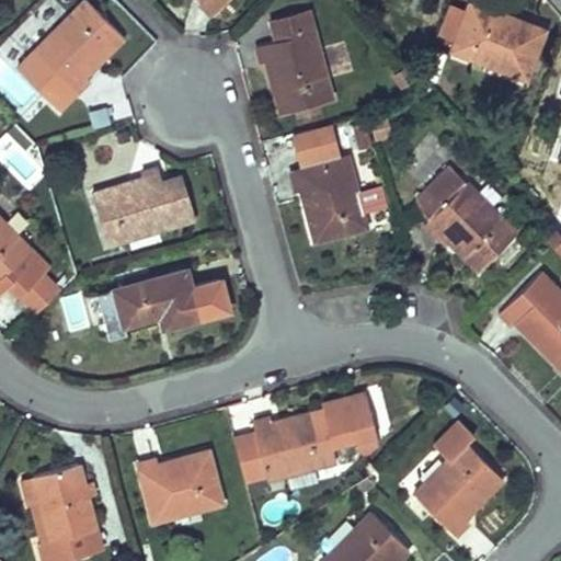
[(123,36),(86,0),(82,0),(22,60),(39,77),(50,66),(76,90),(88,78),(84,75),(123,36)]
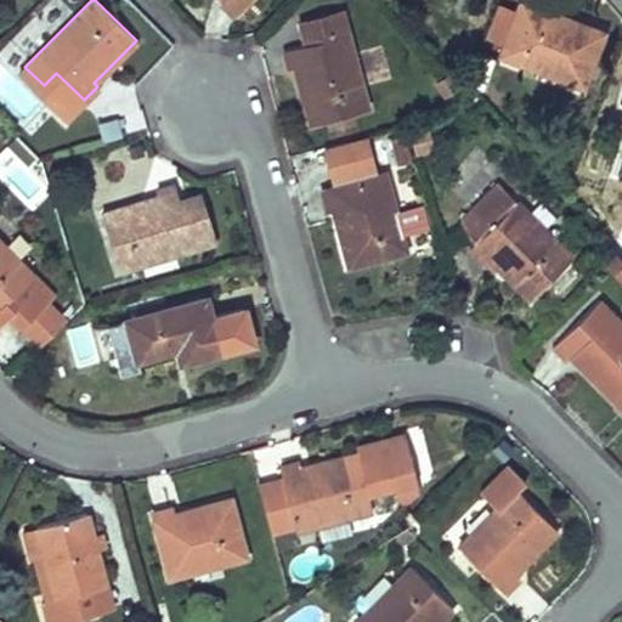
[(221,0),(221,1),(235,15),(248,0),(221,0)]
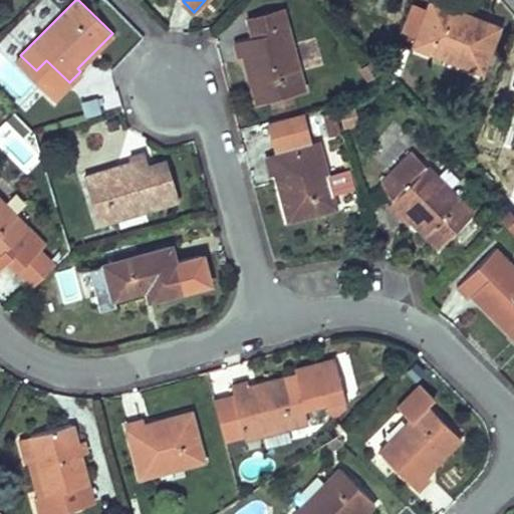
[(415,43),(480,68),(496,26),(431,1),(428,8),(420,29),(417,36),(415,43)]
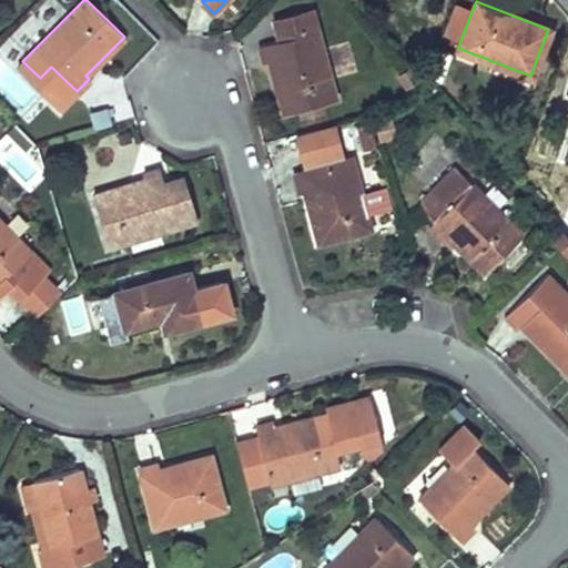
[(460,40),(464,32),(473,9),(455,2),(443,33),(460,40)]
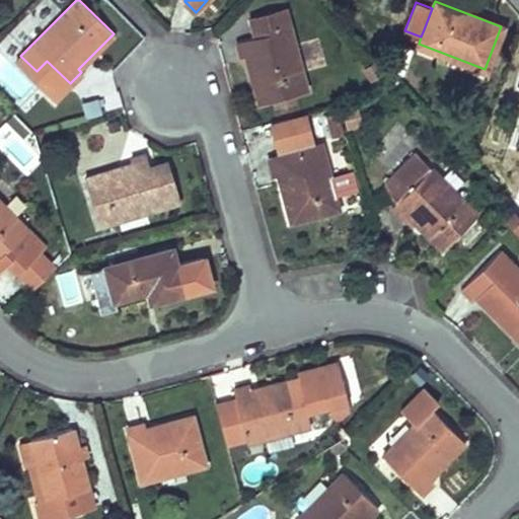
[(240,56),(245,55),(250,54),(252,62),(248,63),(258,102),(306,89),(283,6),(249,15),(255,35),(236,41),(240,56)]
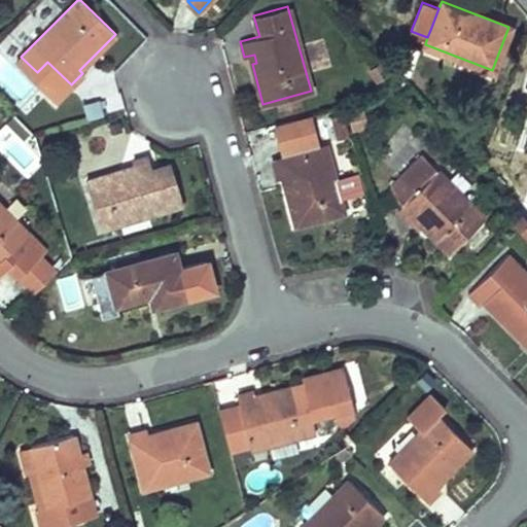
[(419,49),(407,44),(396,69),(410,74),(419,49)]
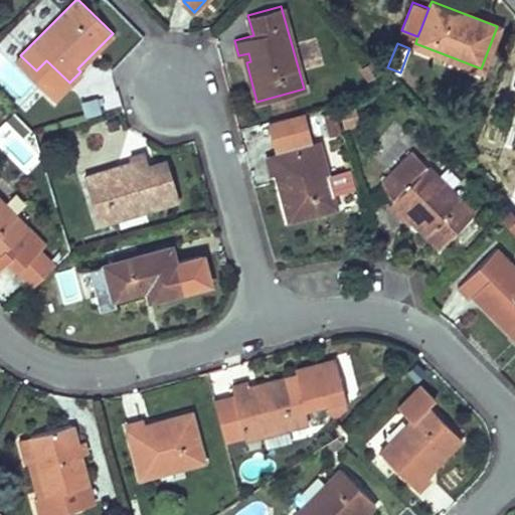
[(361,67),(368,78),(379,71),(372,60),(361,67)]
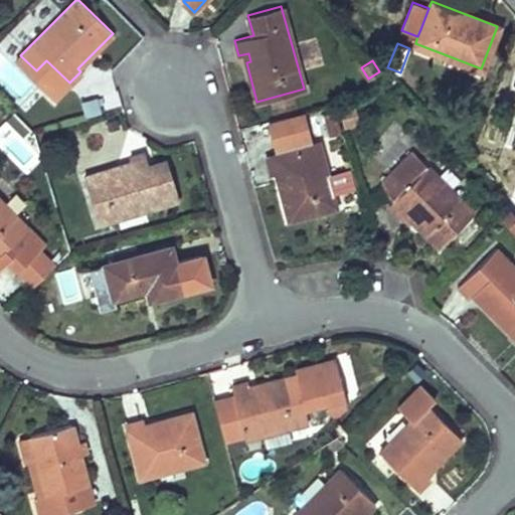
[(81,101),(86,117),(102,113),(98,98),(81,101)]
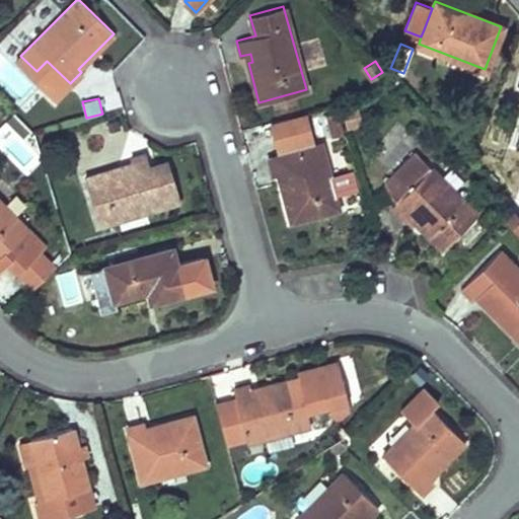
[(356,106),(342,110),(348,132),(362,128),(356,106)]
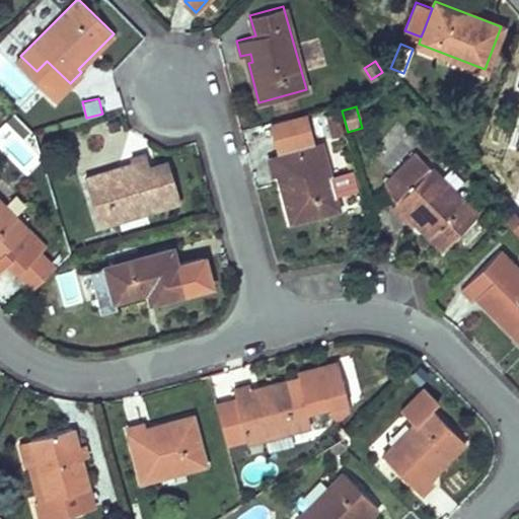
[(330,137),(343,134),(337,112),(324,115),(330,137)]
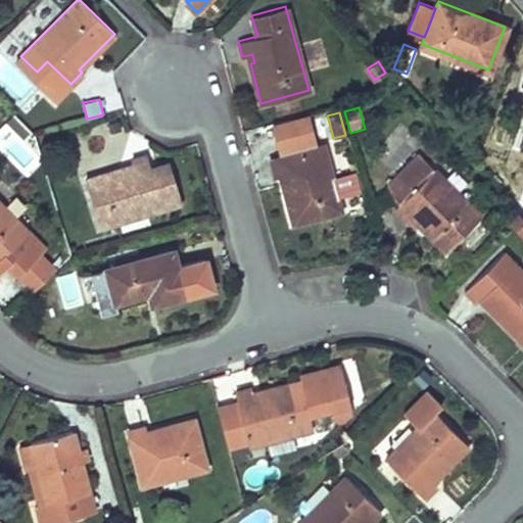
[(271,123),(279,153),(318,143),(310,113),(271,123)]
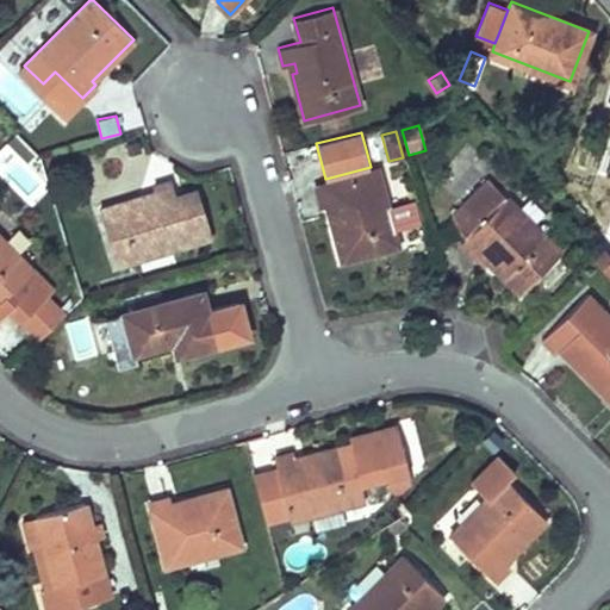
[(397,244),(377,169),(315,186),(321,204),(325,203),(331,201),(334,211),(329,213),(341,259),(397,244)]
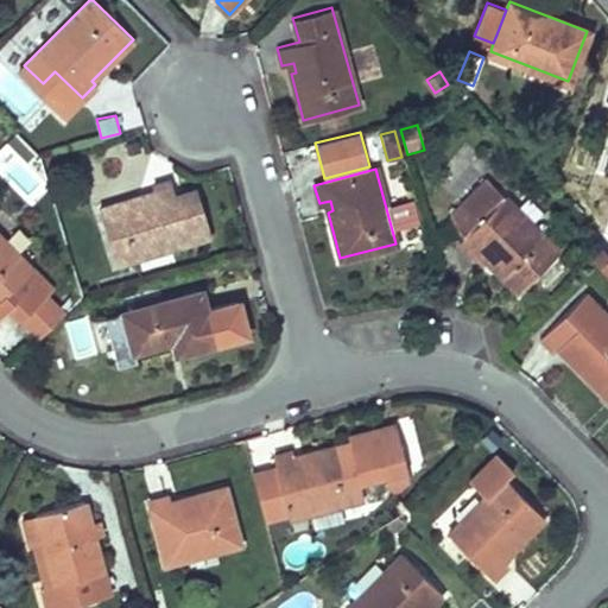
[(488,253),(485,257),(518,290),(558,249),(486,178),(449,215),(467,232),(458,240),(473,254),(476,249),(481,246),(488,253)]
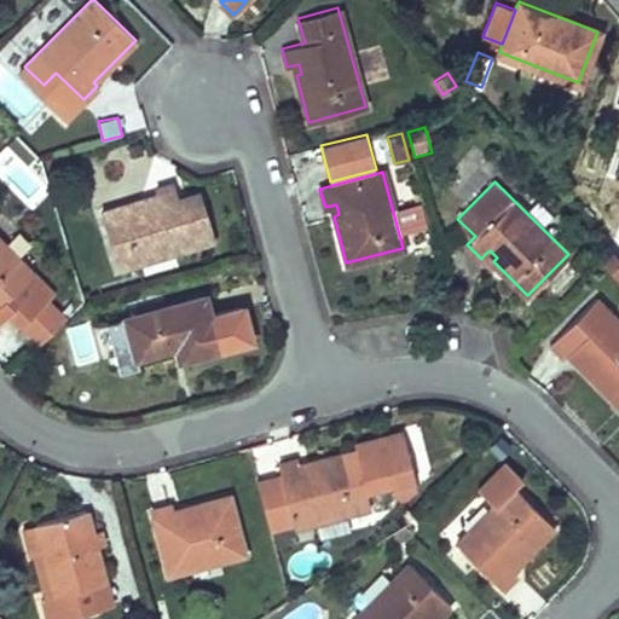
[(117,267),(214,238),(201,194),(179,200),(174,183),(155,189),(157,194),(100,212),(117,267)]
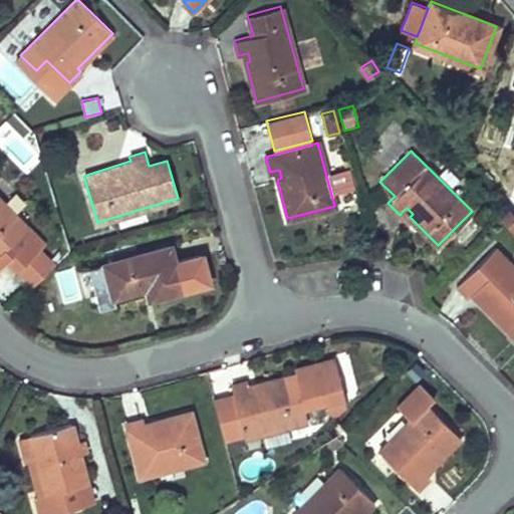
[(44,244),(0,199),(0,266),(8,259),(33,285),(55,265),(40,248),(44,244)]
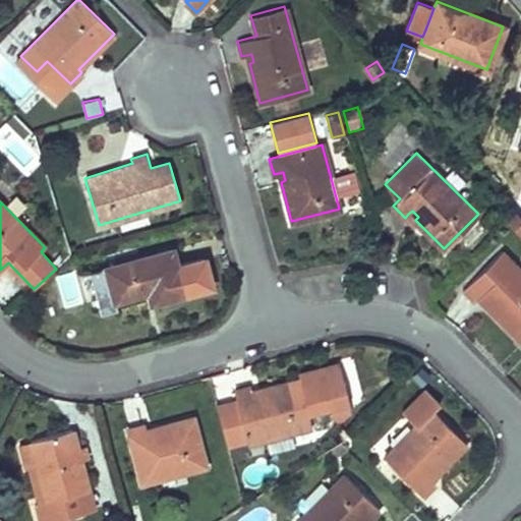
[(418,217),(412,211),(408,214),(415,220),(418,217)]
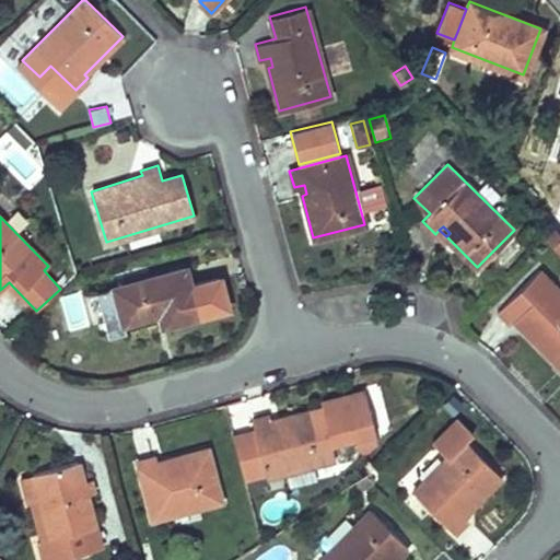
[(559,232),(556,228),(544,238),(559,256),(559,232)]
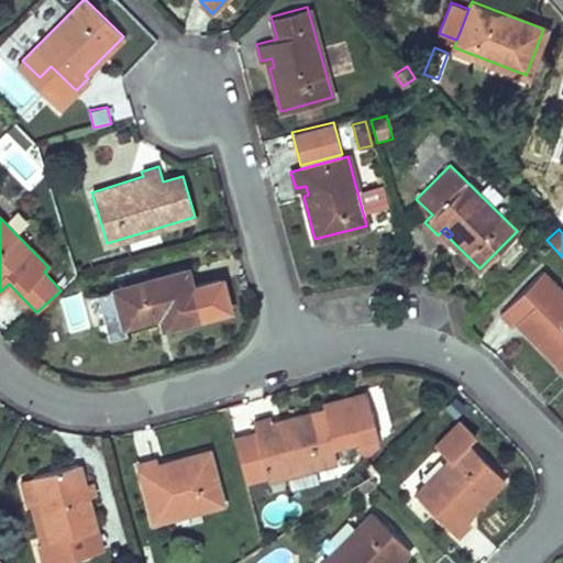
[(199,316),(187,268),(114,288),(124,323),(154,316),(153,312),(159,310),(164,326),(199,316)]
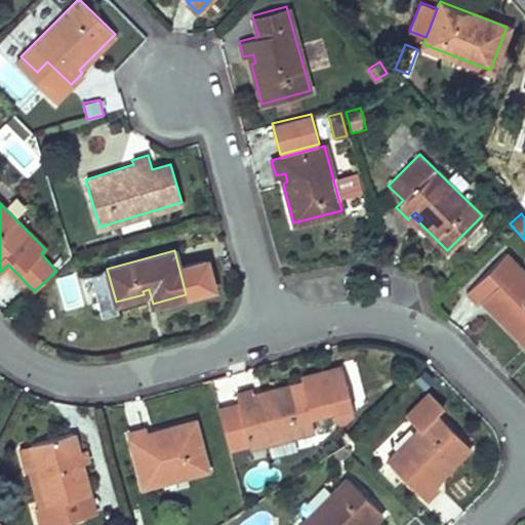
[(491,303),(487,306),(524,344),(524,272),(505,252),(493,264),(480,277),(466,291),(477,303),(481,299),(484,295),(491,303)]
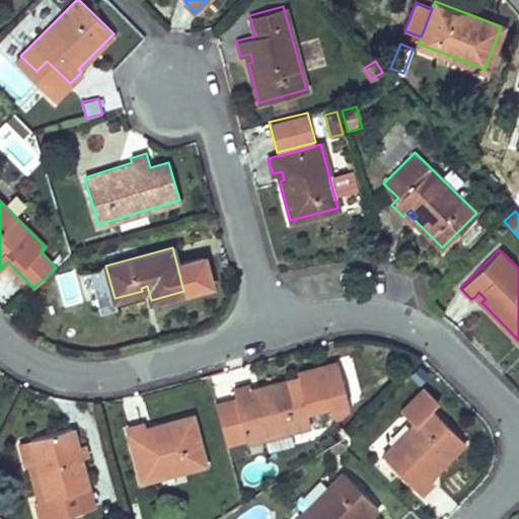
[(466,266),(474,274),(488,261),(479,252),(466,266)]
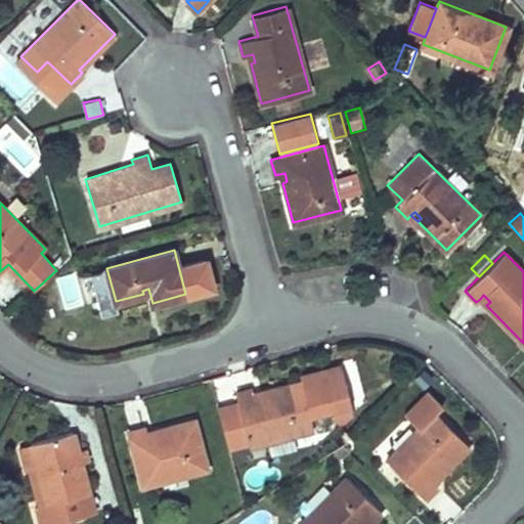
[(490,302),(483,295),(480,299),(486,305),(490,302)]
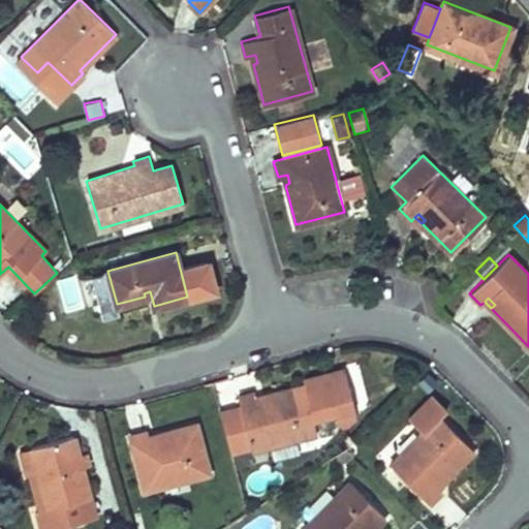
[(253,392),(238,396),(240,406),(219,412),(228,446),(249,441),(251,449),(270,444),(273,459),(299,452),(296,438),(316,433),(313,418),(354,408),(344,368),(303,379),(304,384),(254,397),(253,392)]
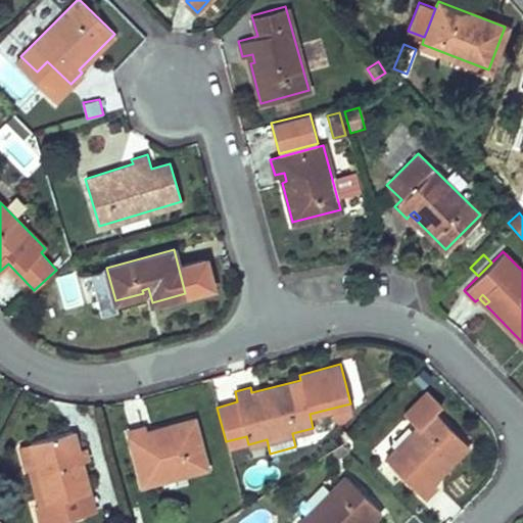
[(418,426),(386,457),(424,496),(436,484),(429,477),(435,471),(438,475),(468,446),(434,412),(442,403),(428,390),(405,413),(418,426)]
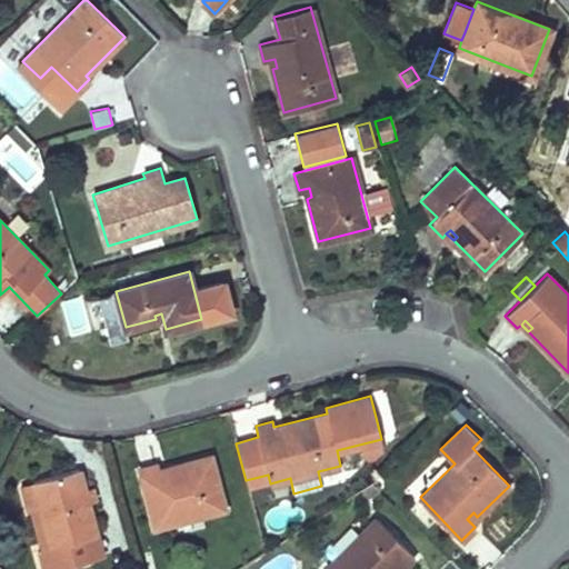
[(155,527),(225,507),(210,456),(167,467),(168,472),(159,475),(157,465),(139,469),(155,527)]
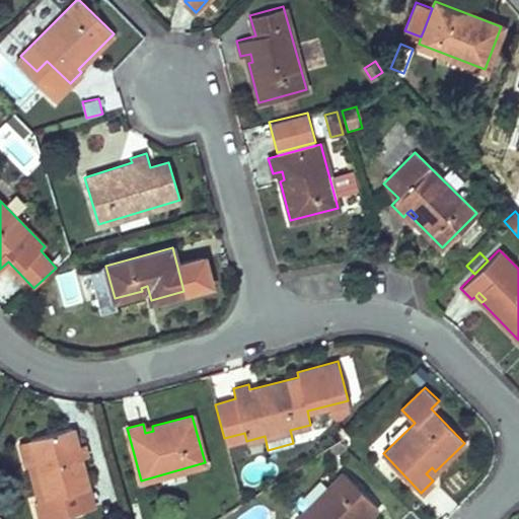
[(77,444),(73,427),(30,438),(48,498),(38,500),(43,518),(46,518),(82,509),(76,490),(89,486),(81,456),(79,450),(77,444)]
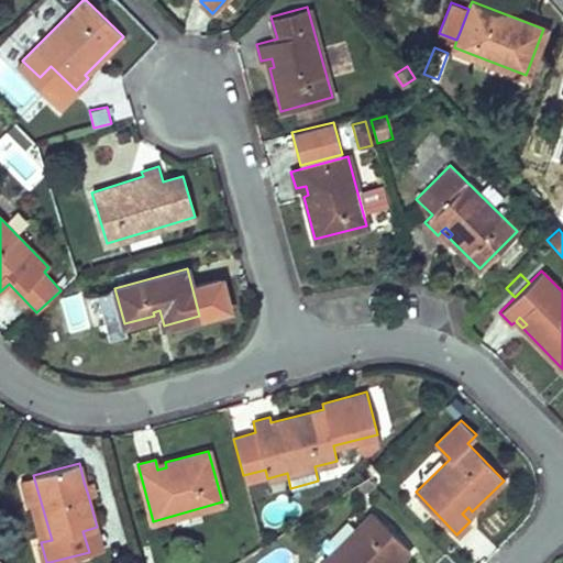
[(362,470),(367,475),(375,468),(368,463),(362,470)]
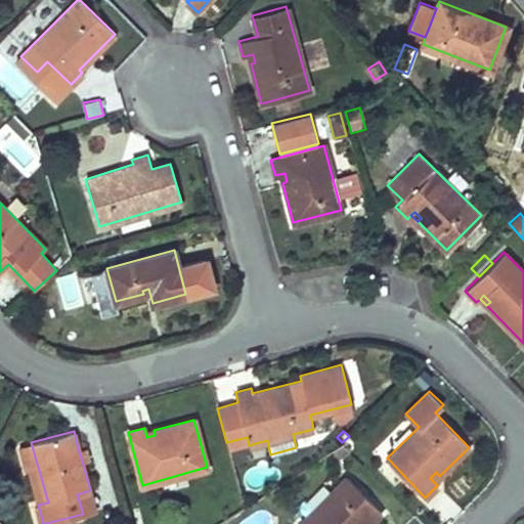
[(48,503),(31,442),(20,445),(27,470),(29,470),(38,505),(48,503)]
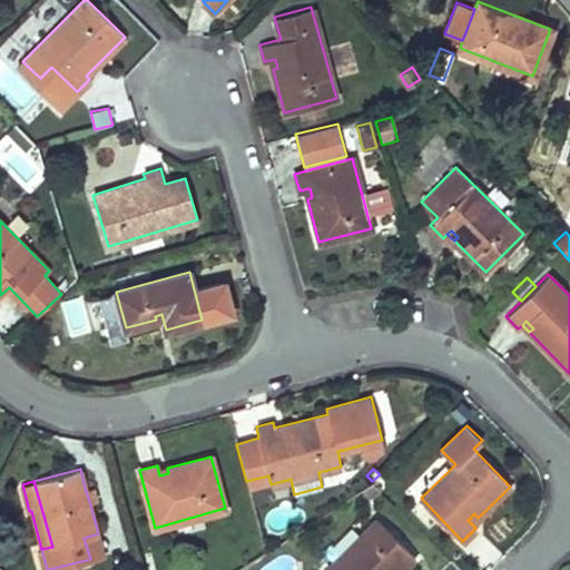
[(380,490),(372,481),(361,489),(367,498),(380,490)]
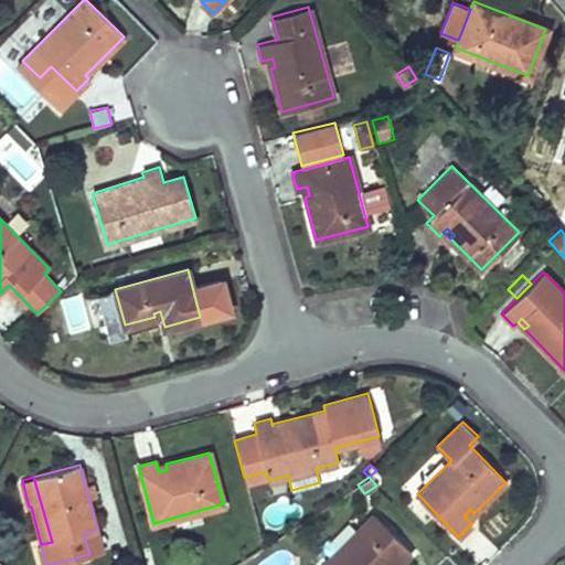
[(86,490),(88,497),(96,494),(93,481),(84,483),(86,490)]
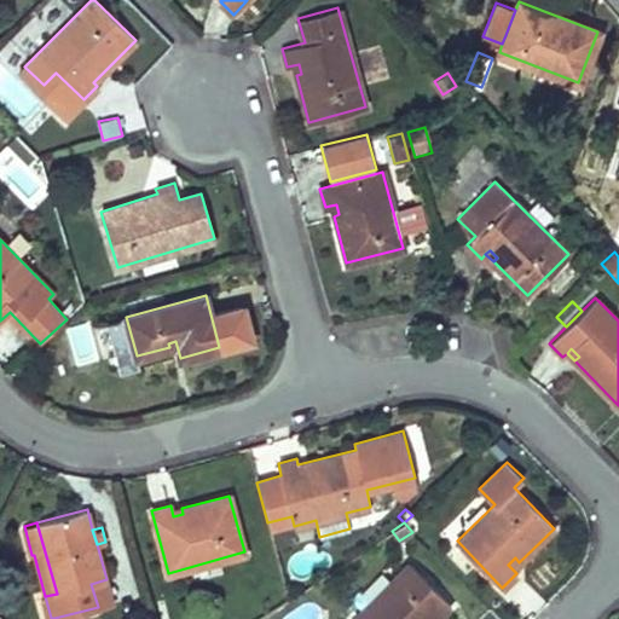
[(437,618),(451,605),(410,563),(354,618),(353,618),(437,618)]
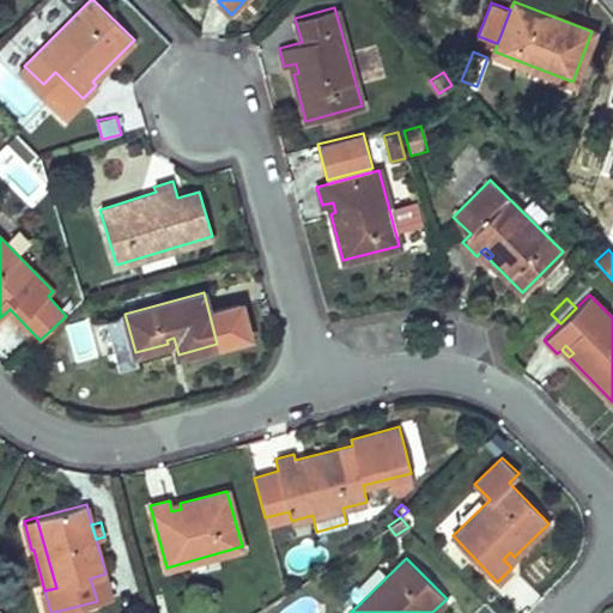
[(90,578),(97,601),(111,598),(105,574),(90,578)]
